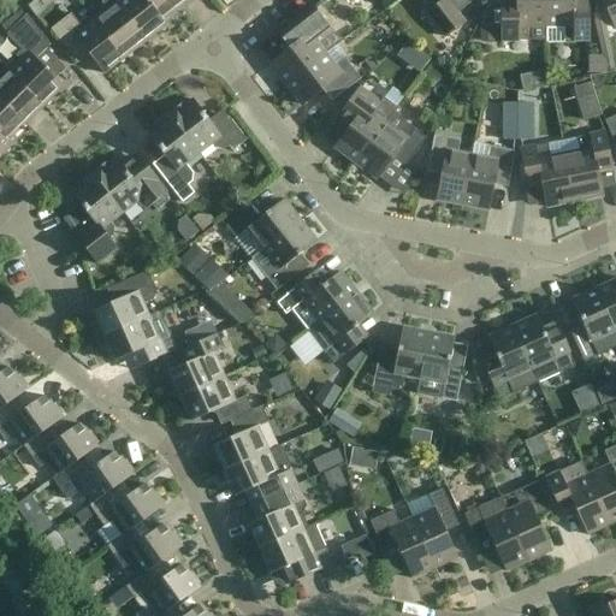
[(101,0),(102,5),(107,11),(95,19),(125,58),(146,42),(112,0),(101,0)]
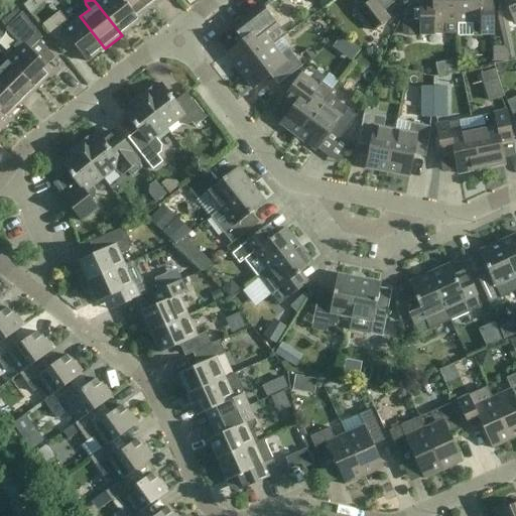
[(122,0),(94,0),(122,35),(140,21),(137,17),(136,18),(122,0)]
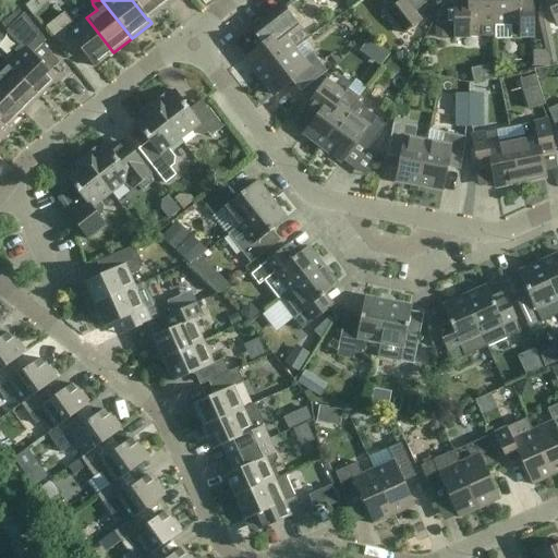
[(132,0),(147,20),(148,19),(166,4),(161,0),(132,0)]
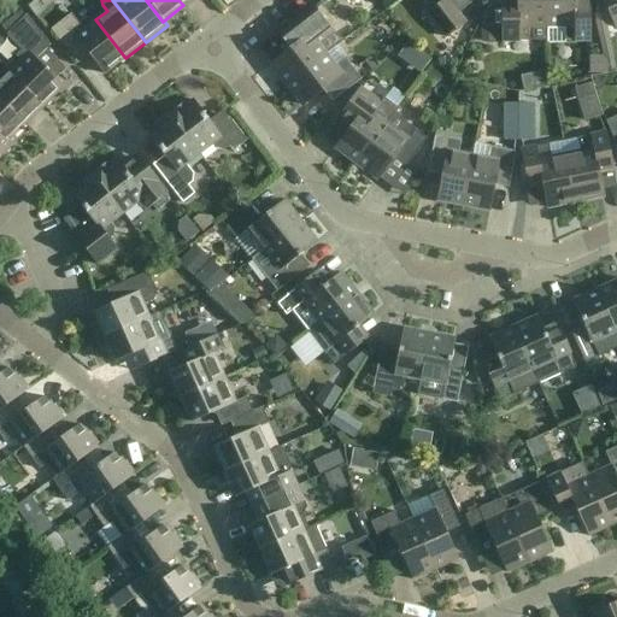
[(432,0),(432,1),(435,7),(427,15),(446,39),(468,22),(459,12),(475,0),(474,0),(432,0)]
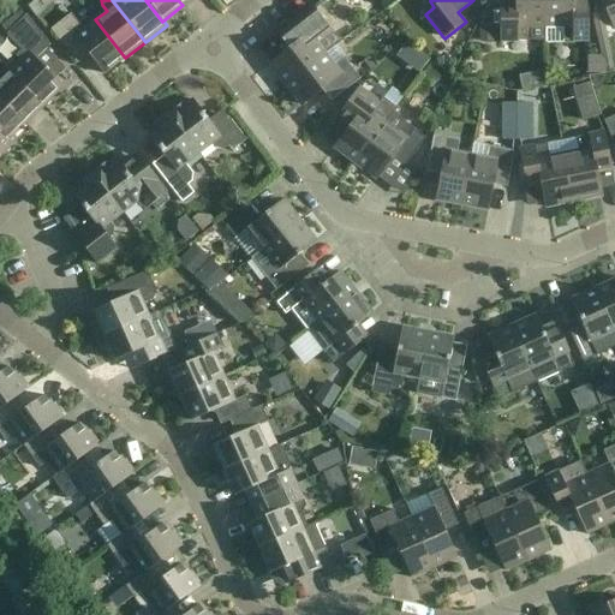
[(501,0),(502,41),(531,41),(530,28),(545,28),(544,0),(501,0)]
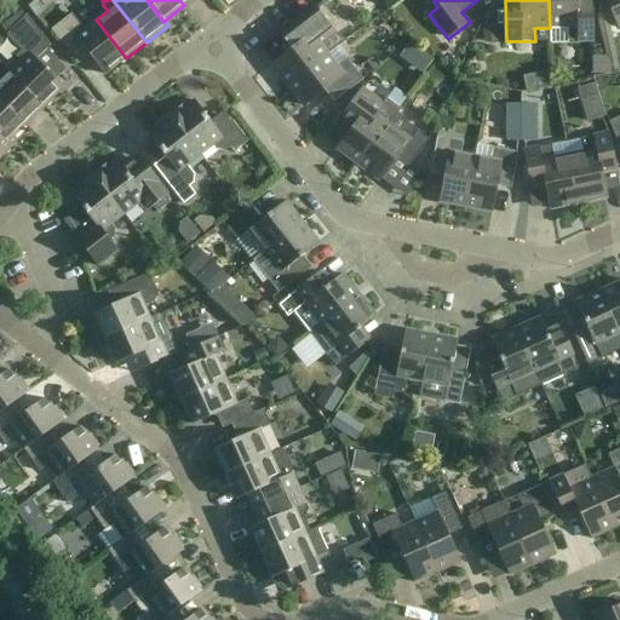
[(549,0),(550,28),(564,28),(564,41),(593,41),(592,4),(591,4),(591,5),(592,5),(592,10),(578,10),(578,0),(549,0)]
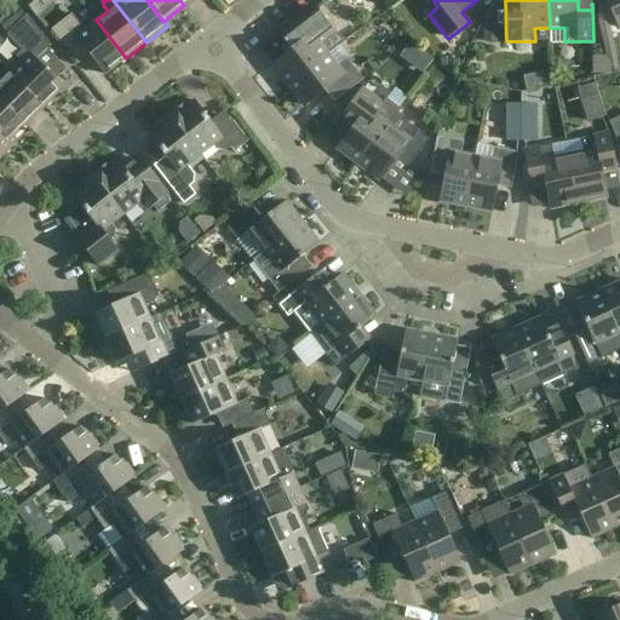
[(619,0),(606,0),(619,29),(619,28),(619,0)]
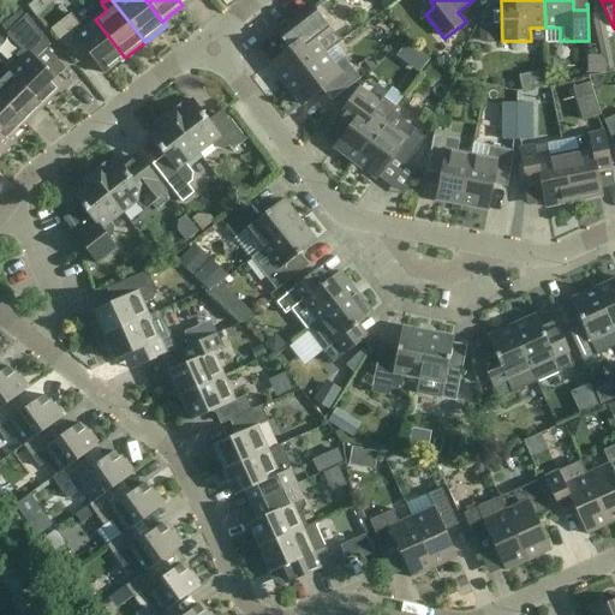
[(286,85),(324,55),(339,43),(314,10),(280,35),(290,48),(269,64),(286,85)]
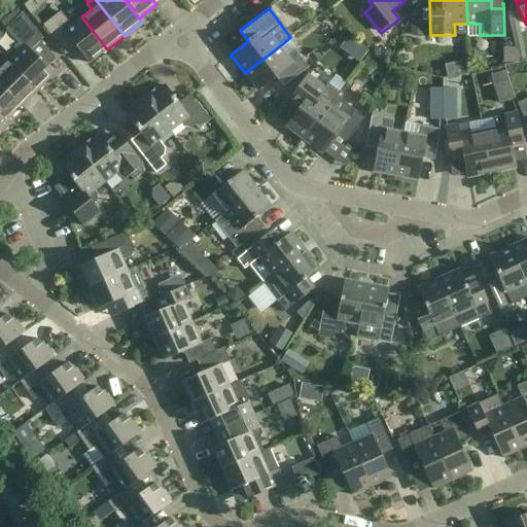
[(43,25),(49,33),(66,55),(76,47),(90,64),(107,49),(81,16),(71,25),(61,11),(43,25)]
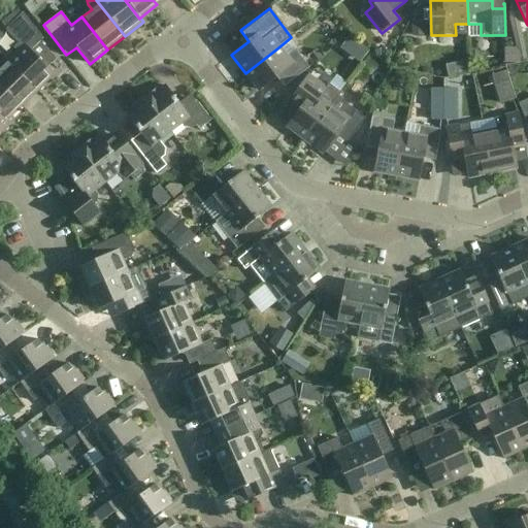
[(8,61),(37,91),(54,75),(47,68),(56,59),(39,42),(43,39),(24,12),(5,30),(19,43),(13,48),(18,53),(8,61)]
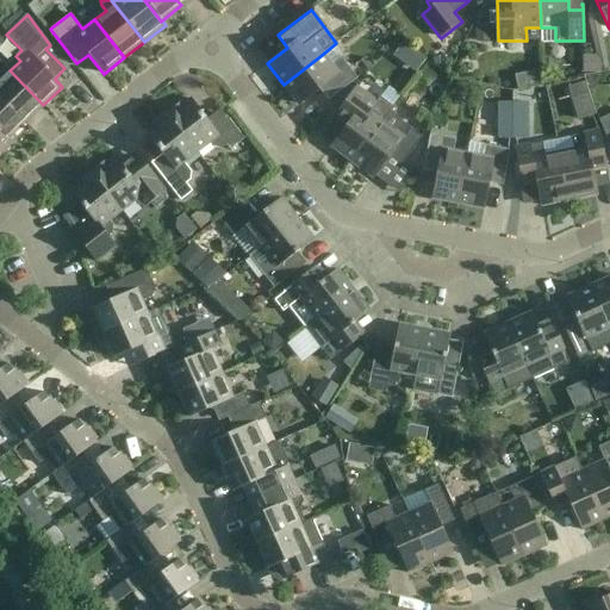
[(322,55),(284,85),(299,105),(324,86),(332,98),(358,79),(340,56),(329,64),(322,55)]
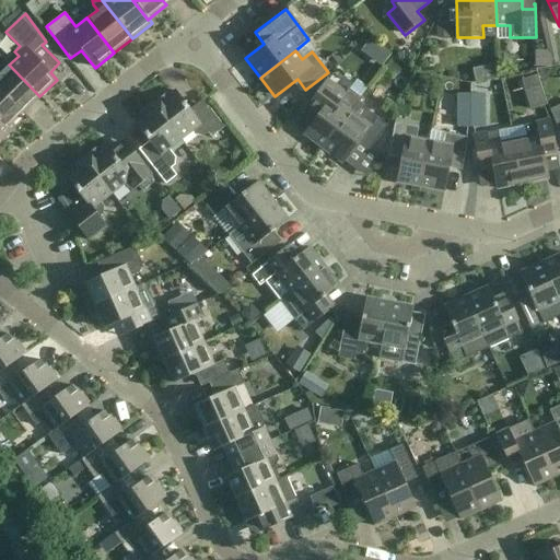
[(0,90),(23,114),(39,96),(9,65),(0,73),(0,90)]
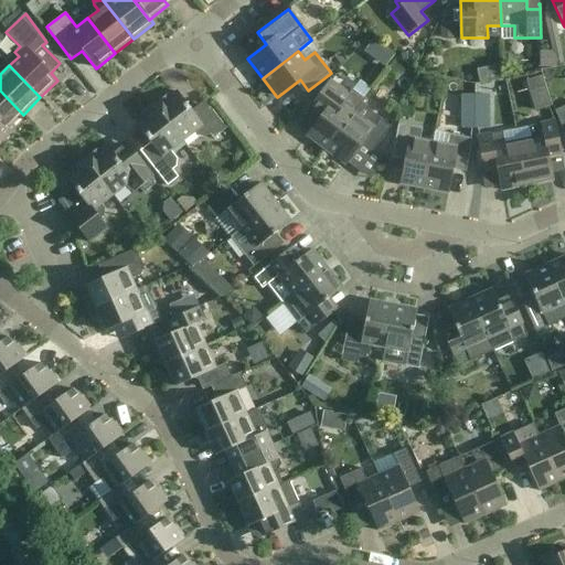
[(503,81),(498,65),(482,70),(487,85),(503,81)]
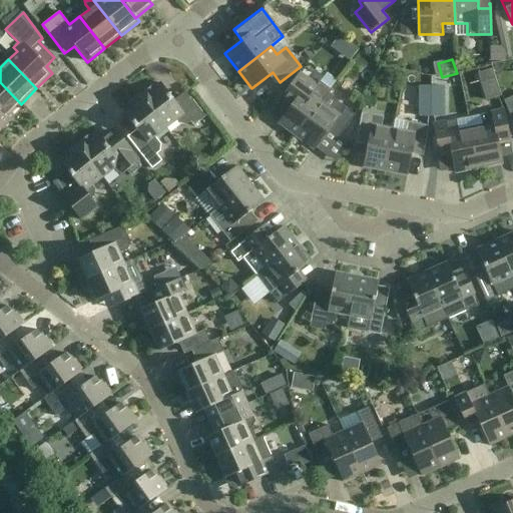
[(300,74),(282,98),(292,106),(279,123),(297,136),(321,104),(311,96),(318,87),(300,74)]
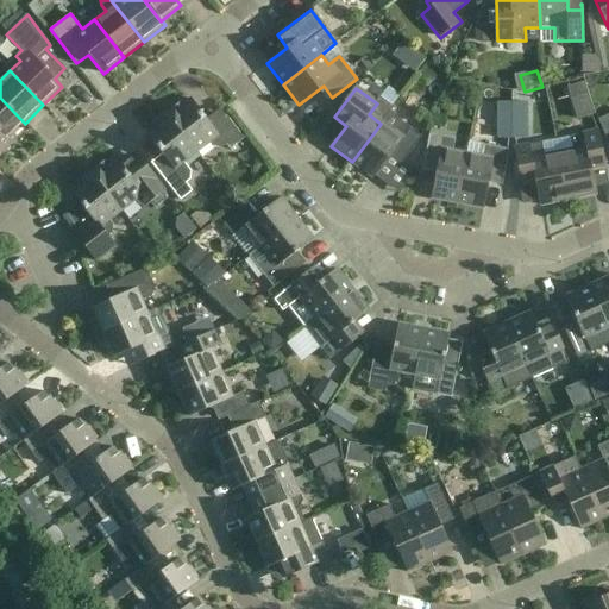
[(0,133),(7,142),(7,140),(25,124),(0,98),(0,133)]
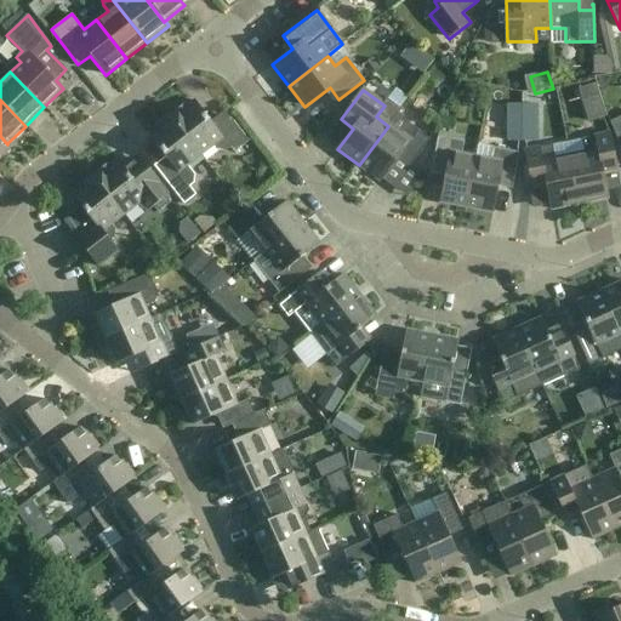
[(183,106),(170,117),(200,157),(214,146),(217,151),(226,152),(231,148),(234,153),(249,142),(229,118),(216,129),(194,102),(186,108),(183,106)]
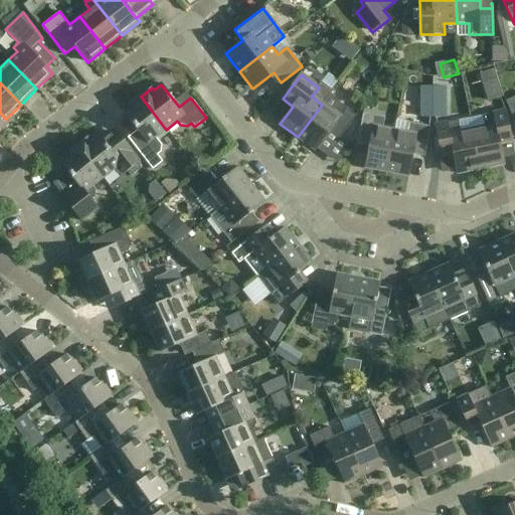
[(166,130),(141,97),(130,106),(131,107),(124,113),(142,136),(132,144),(152,170),(162,162),(157,155),(161,153),(161,146),(155,138),(166,130)]
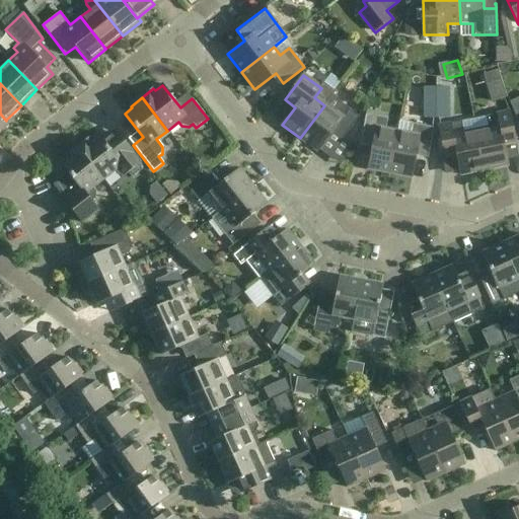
[(518,97),(509,102),(518,123),(518,97)]
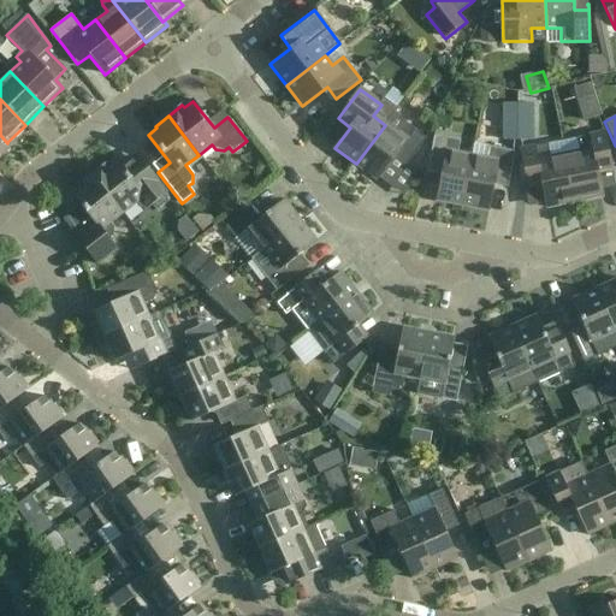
[(385,125),(356,164),(378,179),(396,155),(408,164),(426,138),(406,123),(397,134),(385,125)]
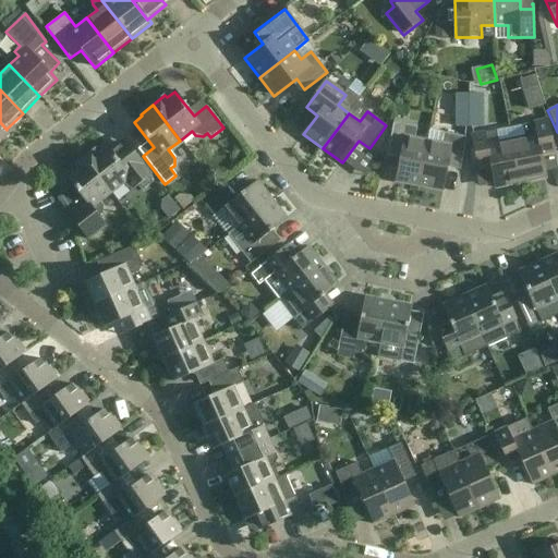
[(546,178),(542,156),(555,153),(547,120),(509,128),(521,183),(546,178)]
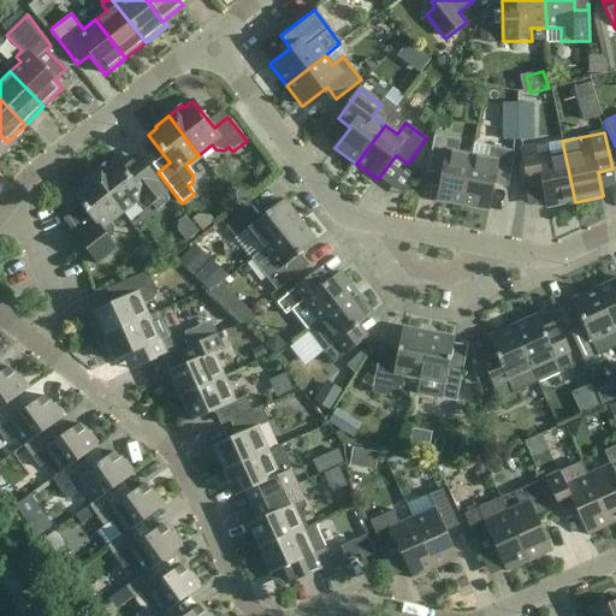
[(0,158),(12,147),(7,142),(7,143),(0,135),(0,158)]
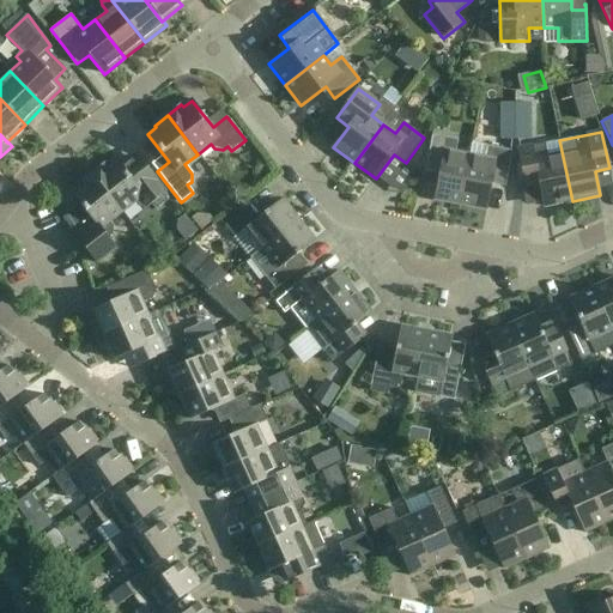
[(435,199),(460,204),(469,157),(455,153),(457,140),(432,135),(426,165),(441,169),(435,199)]
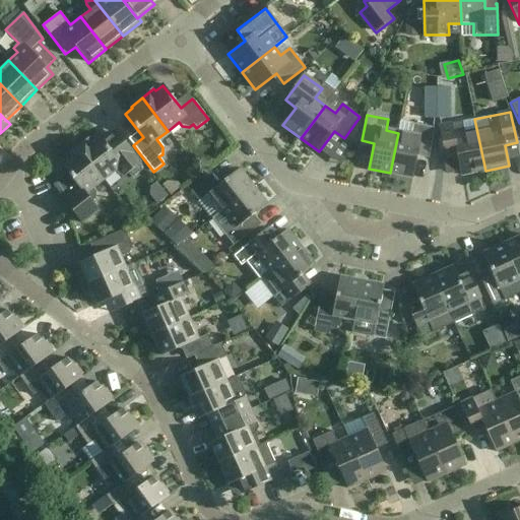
[(461,176),(485,171),(474,119),(439,127),(445,157),(457,155),(461,176)]
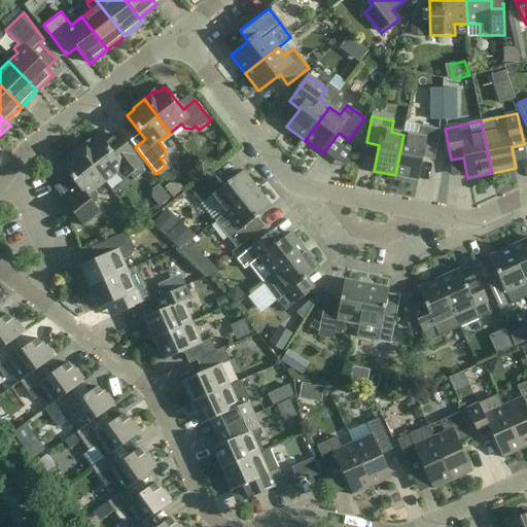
[(403,135),(395,175),(418,180),(423,153),(435,155),(441,130),(419,126),(416,137),(403,135)]
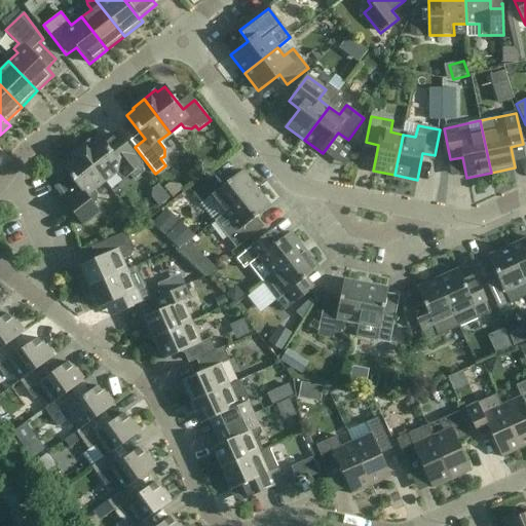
[(90,140),(79,149),(105,183),(116,174),(119,178),(126,179),(129,176),(134,180),(144,173),(127,152),(118,159),(100,137),(91,142),(90,140)]
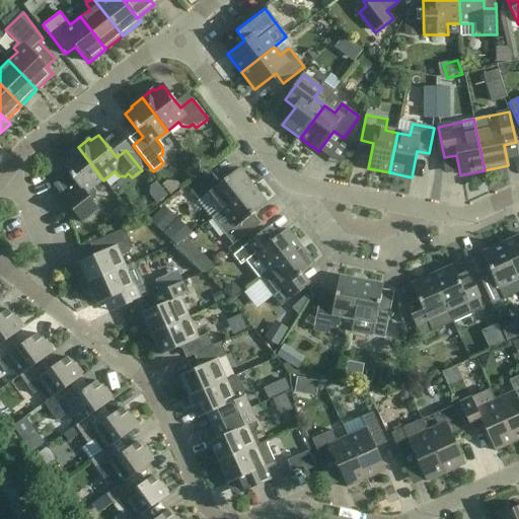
[(103,180),(78,147),(67,156),(68,158),(61,163),(79,187),(63,199),(82,224),(98,212),(91,202),(95,200),(95,193),(92,189),(103,180)]
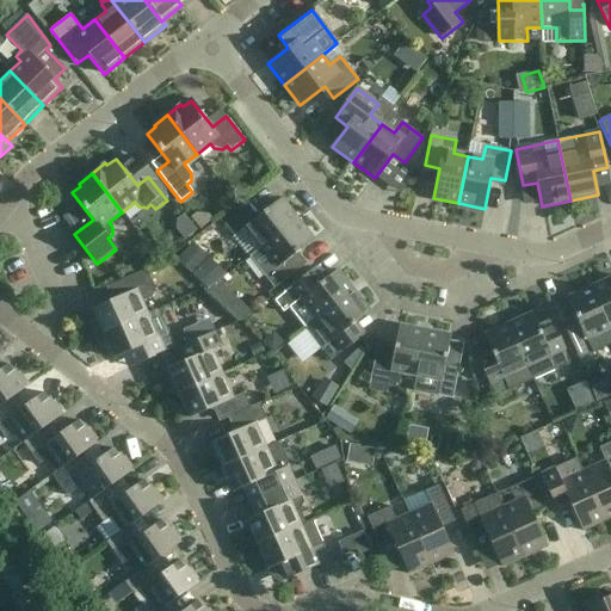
[(260,248),(298,220),(282,198),(258,217),(248,205),(224,224),(234,238),(245,228),(260,248)]
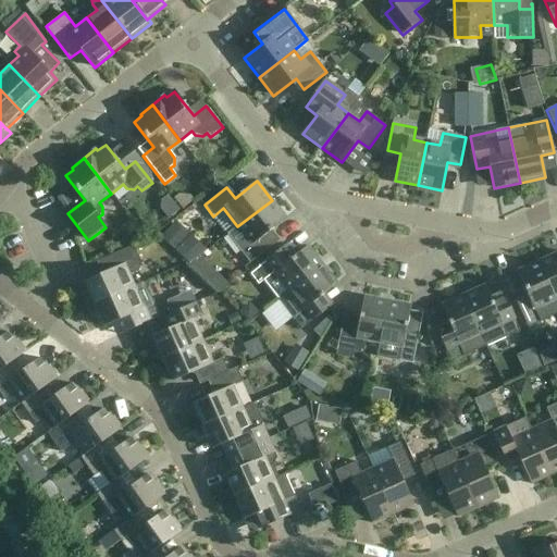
[(272,200),(237,226),(251,244),(242,252),(250,263),(272,246),(264,236),(286,219),(272,200)]
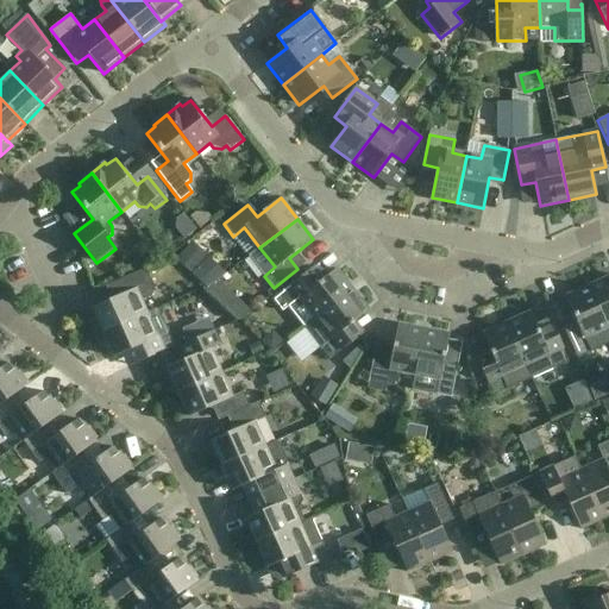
[(93,308),(104,333),(146,313),(140,300),(151,295),(155,288),(145,269),(114,283),(120,296),(93,308)]
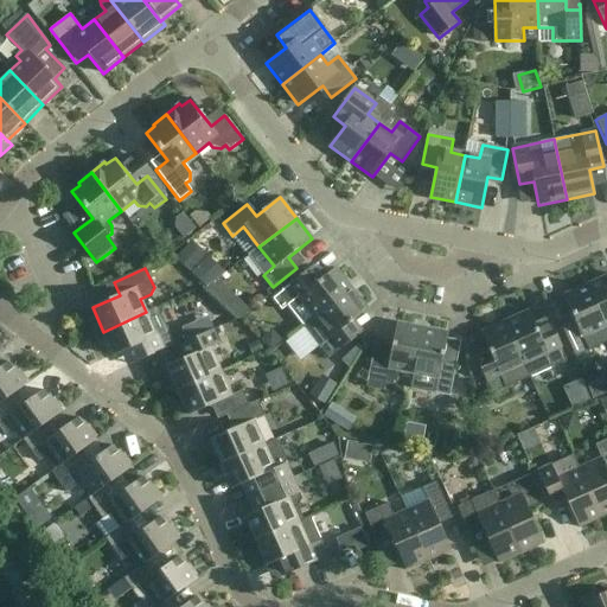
[(336,268),(323,279),(313,268),(273,299),(282,311),(287,306),(304,326),(351,289),(336,268)]
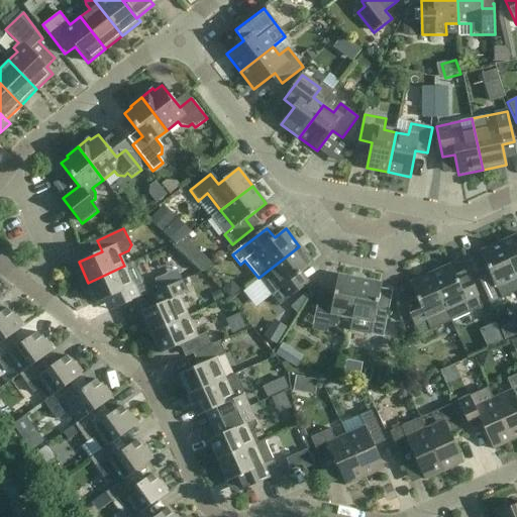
[(516,234),(500,242),(516,279),(516,234)]
